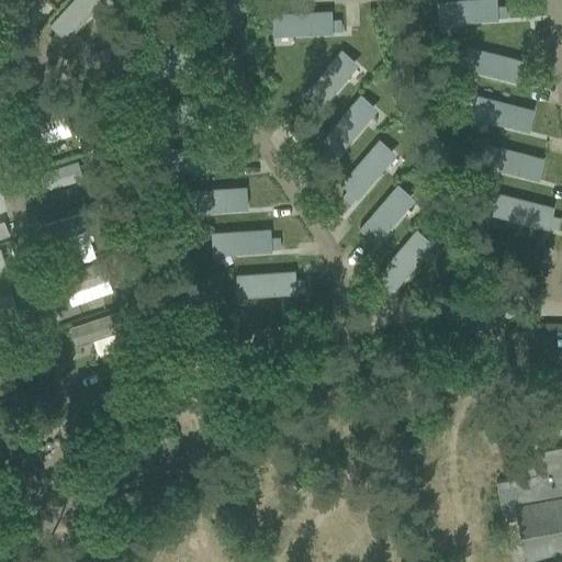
[(55,31),(48,37),(57,46),(64,40),(65,41),(102,0),(71,0),(48,25),(55,31)]
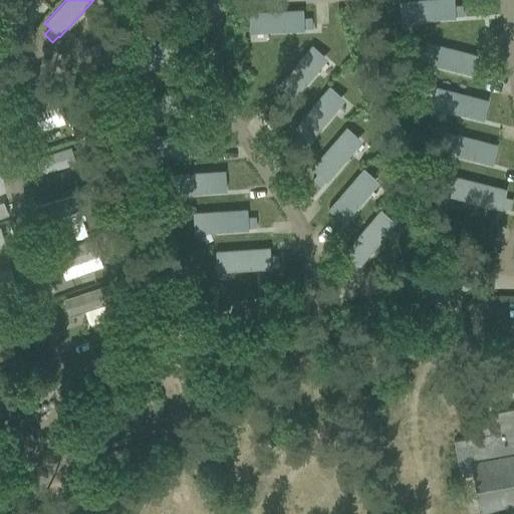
[(453,0),(415,0),(399,1),(400,21),(454,17),(454,16),(462,15),(462,5),(454,6),(453,0)]
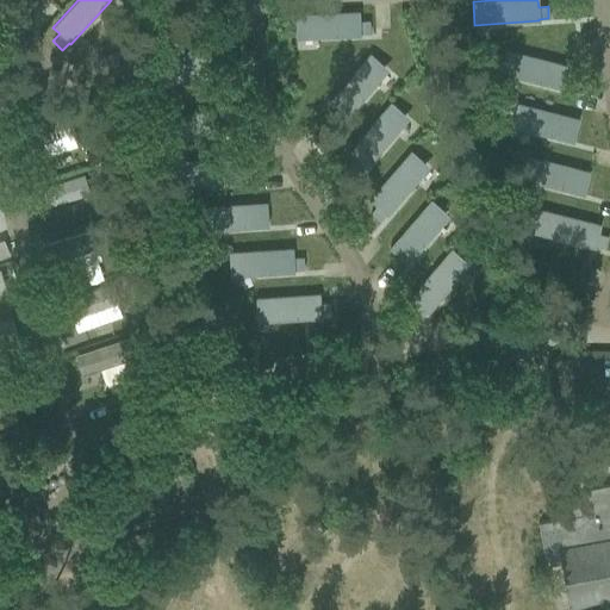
[(359,12),(294,14),(296,38),(360,36),(360,35),(369,33),(369,22),(359,22),(359,12)]
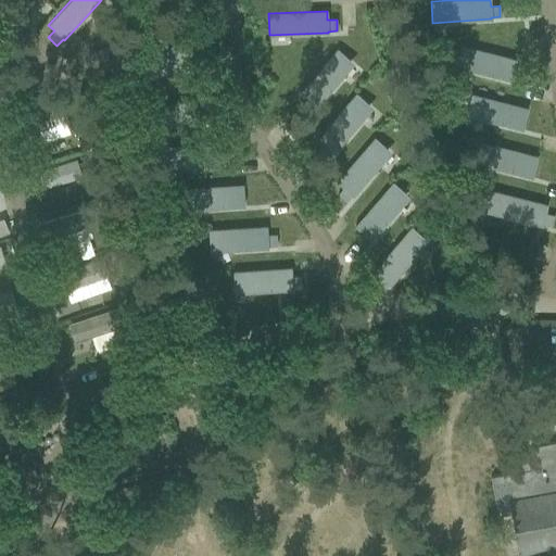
[(187,40),(131,61),(137,75),(140,81),(196,61),(187,40)]
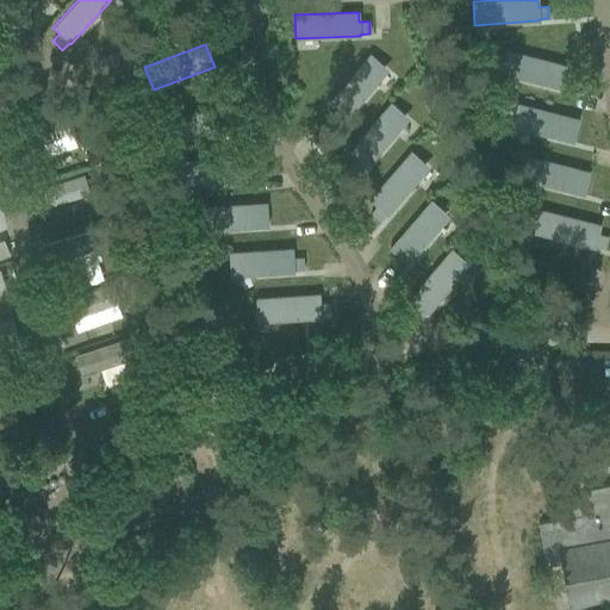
[(505,50),(499,73),(561,89),(567,66),(505,50)]
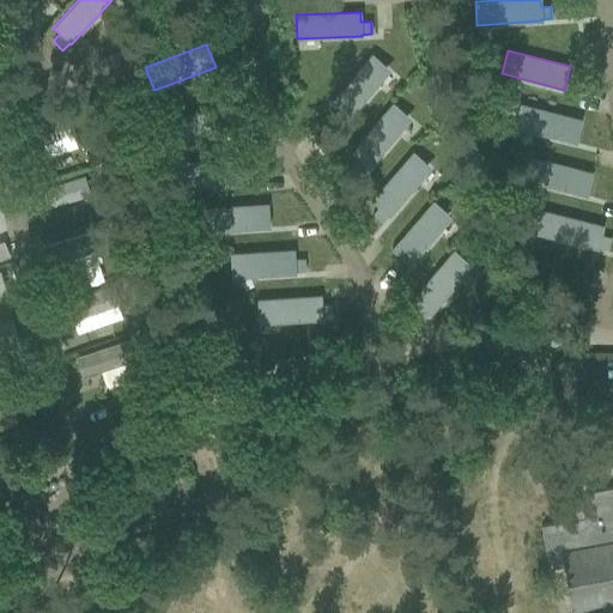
[(371,54),(329,103),(337,109),(331,116),(340,125),(346,117),(347,119),(389,70),(371,54)]
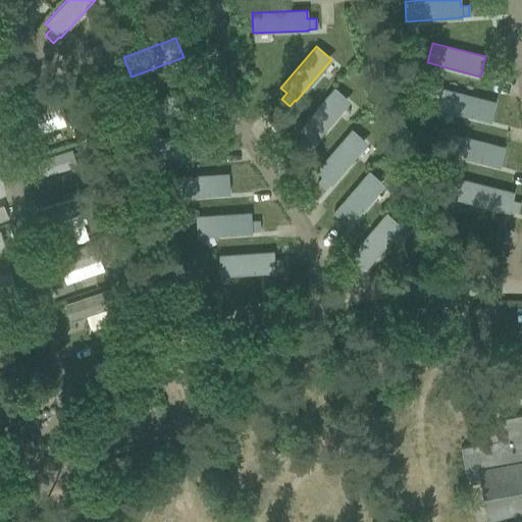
[(334,88),(298,129),(304,135),(299,141),(307,148),(312,142),(313,143),(350,101),(334,88)]
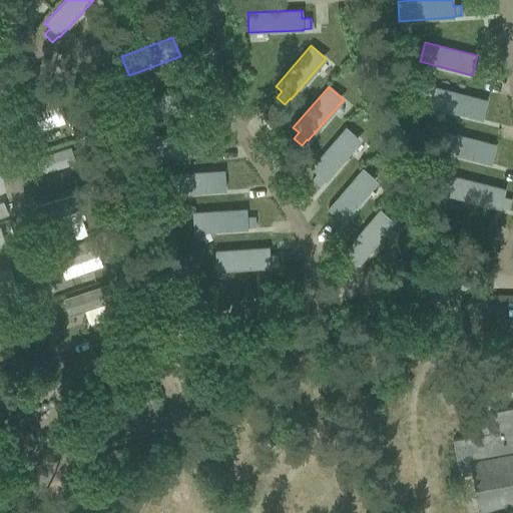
[(434,87),(429,106),(482,120),(487,100),(434,87)]
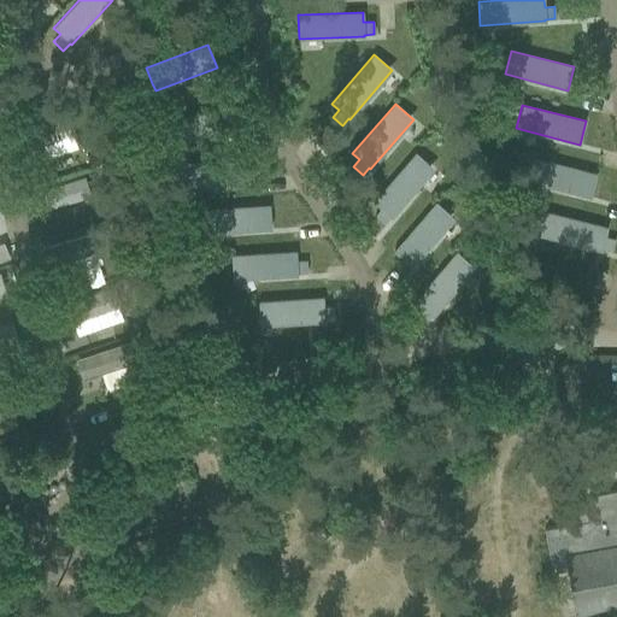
[(69,115),(15,133),(21,152),(42,144),(47,158),(77,148),(72,134),(75,134),(69,115)]
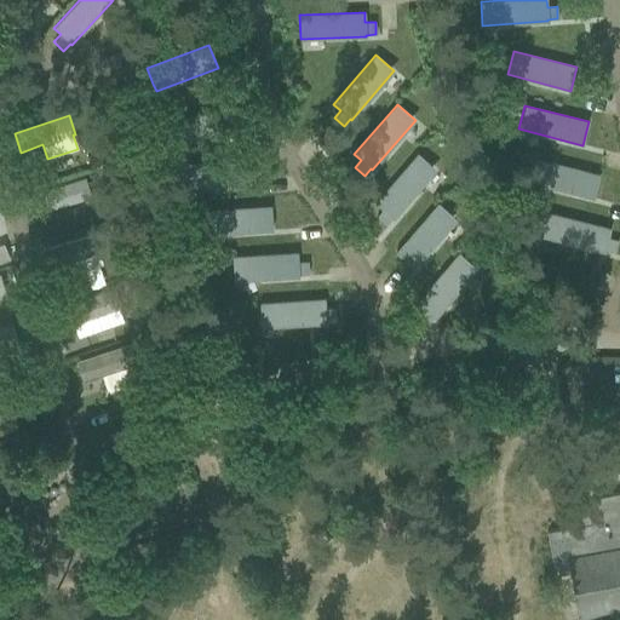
[(103,154),(89,159),(91,168),(105,164),(103,154)]
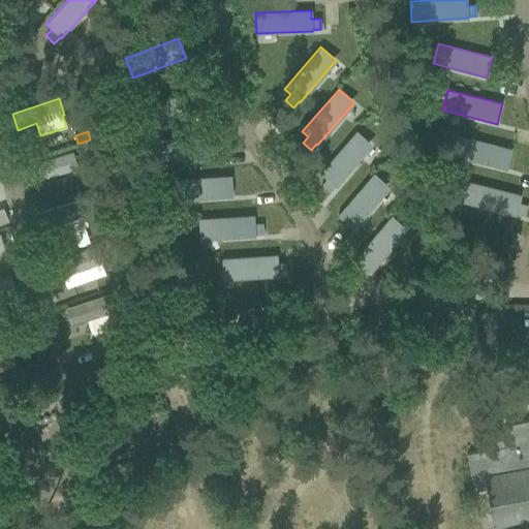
[(356,131),(319,174),(325,179),(320,185),(329,192),(334,186),(335,187),(372,145),(356,131)]
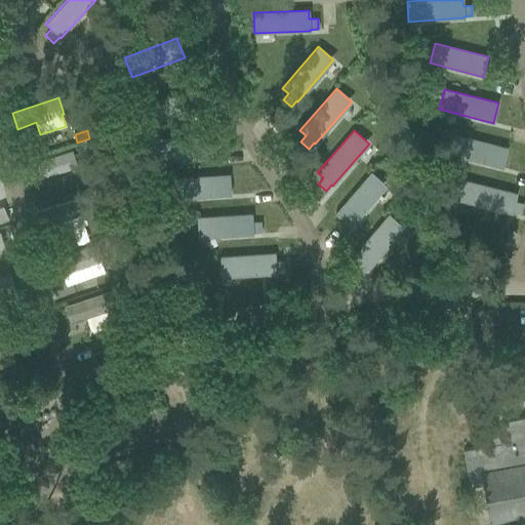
[(454,134),(448,155),(502,168),(508,148),(454,134)]
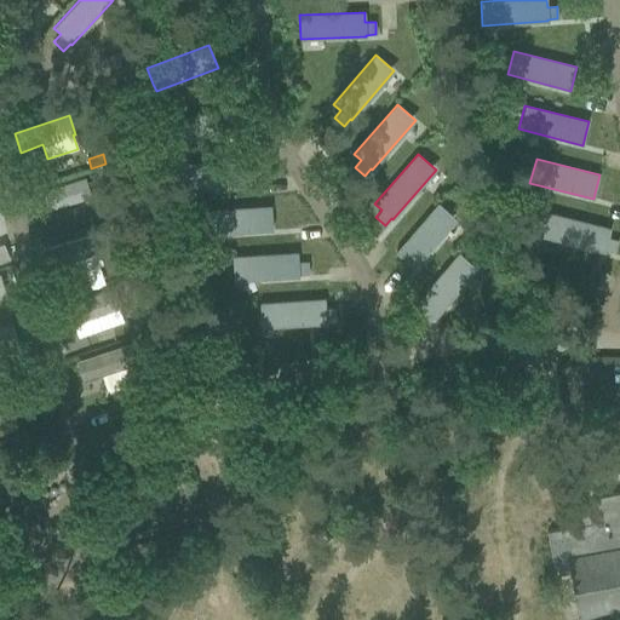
[(244,160),(174,165),(174,189),(245,184),(244,183),(254,182),(253,170),(244,170),(244,160)]
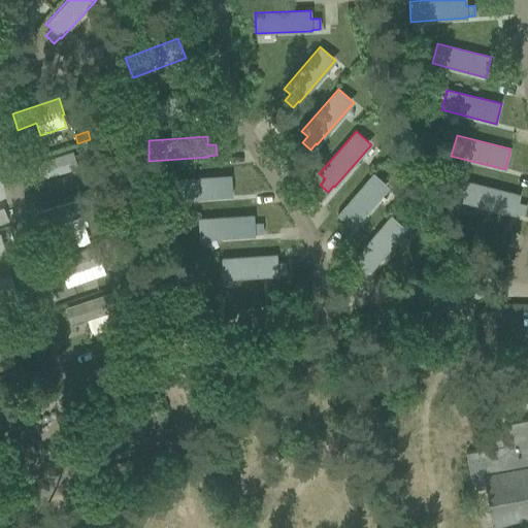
[(72,152),(26,166),(31,182),(77,167),(72,152)]
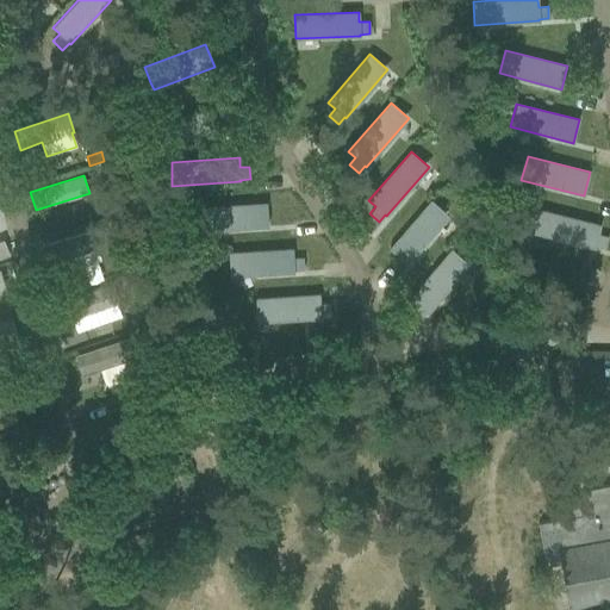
[(114,194),(105,197),(110,212),(119,210),(114,194)]
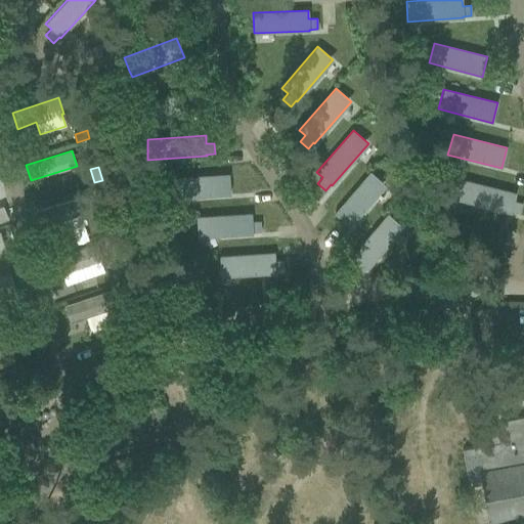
[(369,172),(334,214),(349,227),(386,185),(369,172)]
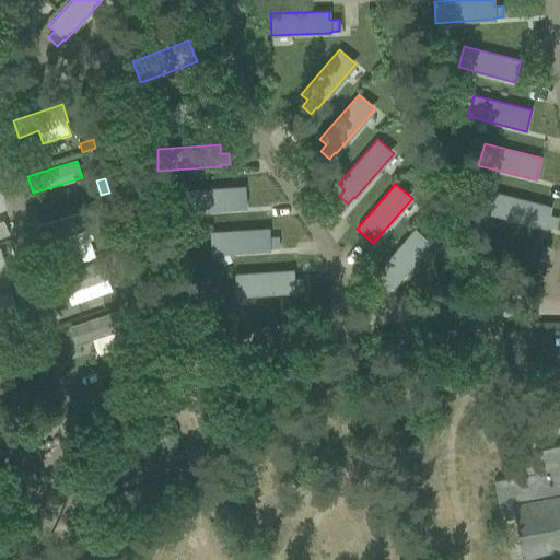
[(244,186),(186,189),(186,212),(245,208),(244,186)]
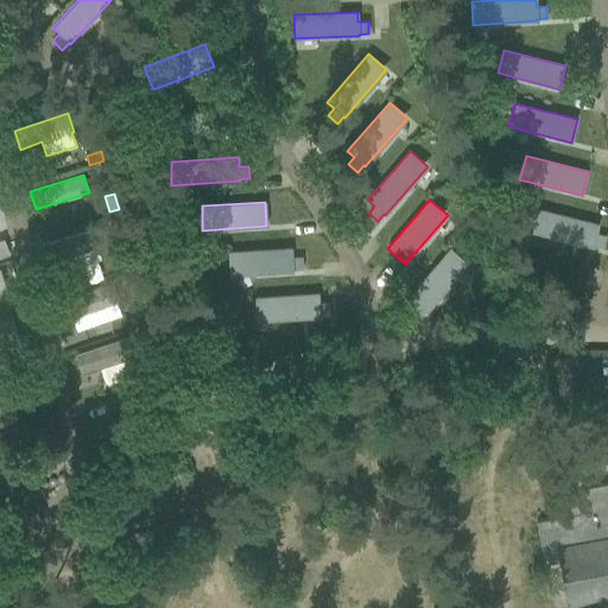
[(537,208),(531,232),(593,247),(599,225),(537,208)]
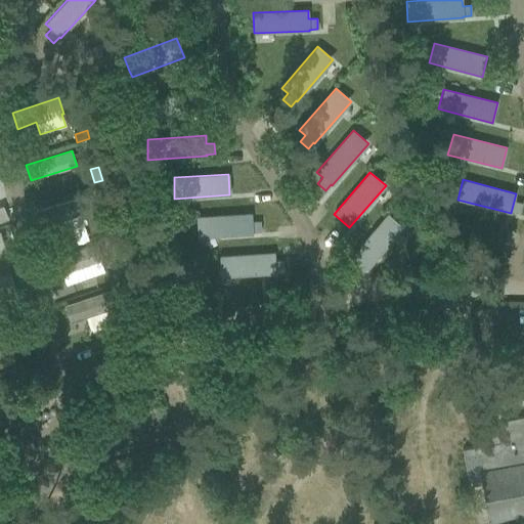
[(80,197),(38,210),(43,225),(46,225),(83,213),(85,213),(80,197)]
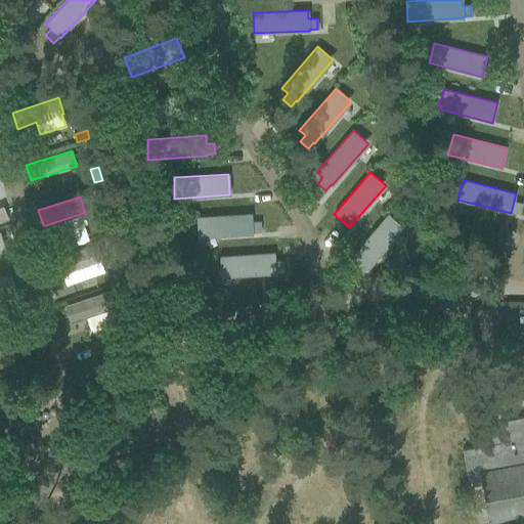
[(252,214),(195,217),(197,237),(253,233),(252,232),(260,231),(260,221),(252,221),(252,214)]
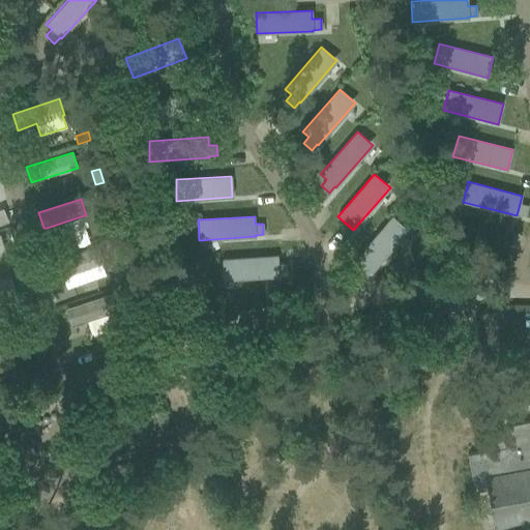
[(392,216),(355,259),(361,264),(356,271),(364,278),(371,271),(372,272),(408,230),(392,216)]
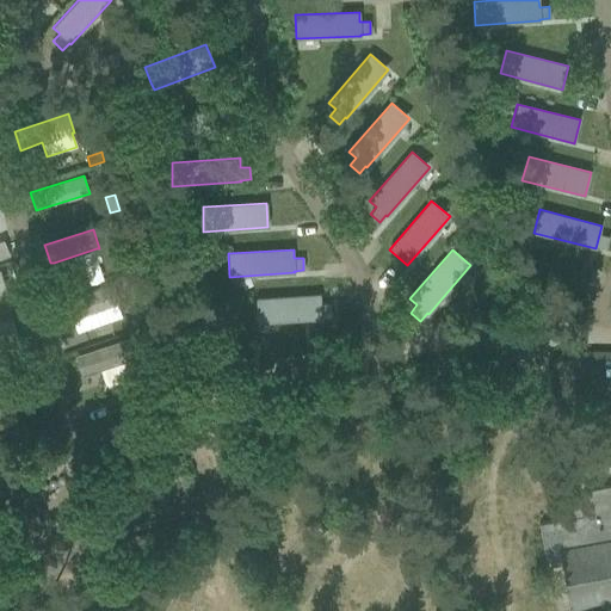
[(130,251),(117,255),(123,271),(136,267),(130,251)]
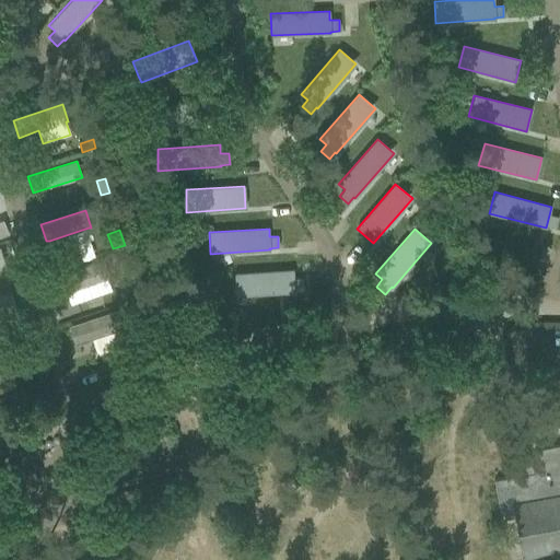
[(103,260),(55,277),(61,294),(67,293),(70,304),(111,290),(107,279),(109,278),(103,260)]
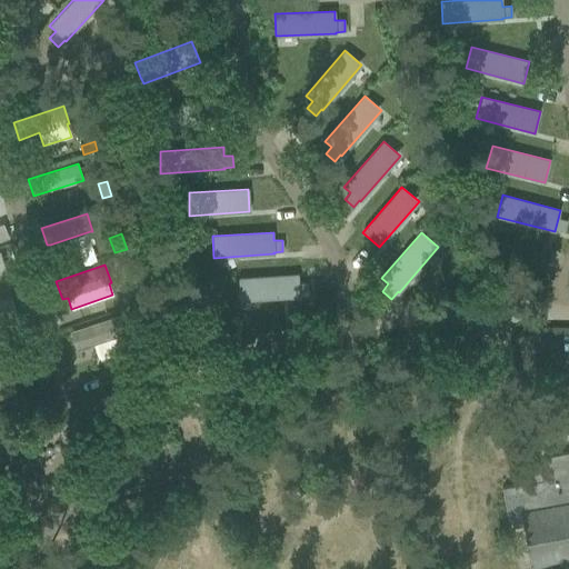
[(17,272),(5,277),(9,290),(21,286),(17,272)]
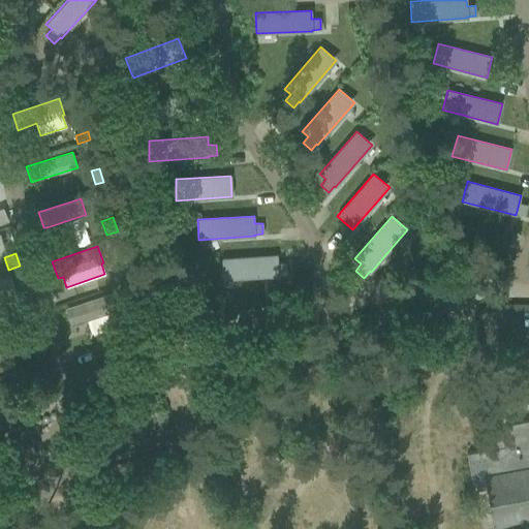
[(277,255),(220,258),(222,279),(278,276),(278,274),(286,274),(286,262),(277,263),(277,255)]
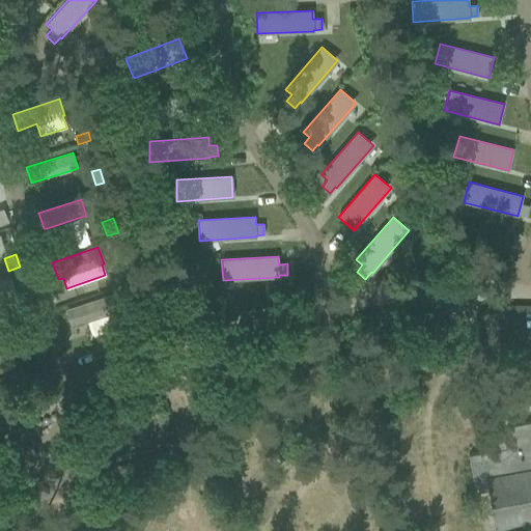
[(132,268),(120,272),(126,286),(137,282),(132,268)]
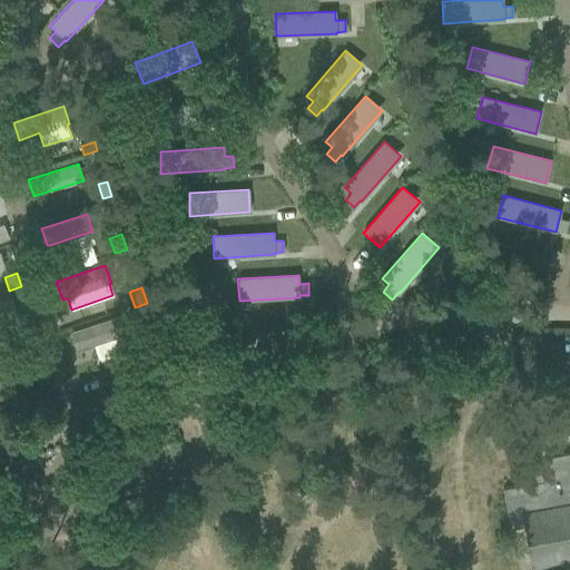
[(10,298),(0,301),(0,321),(10,317),(16,316),(10,298)]
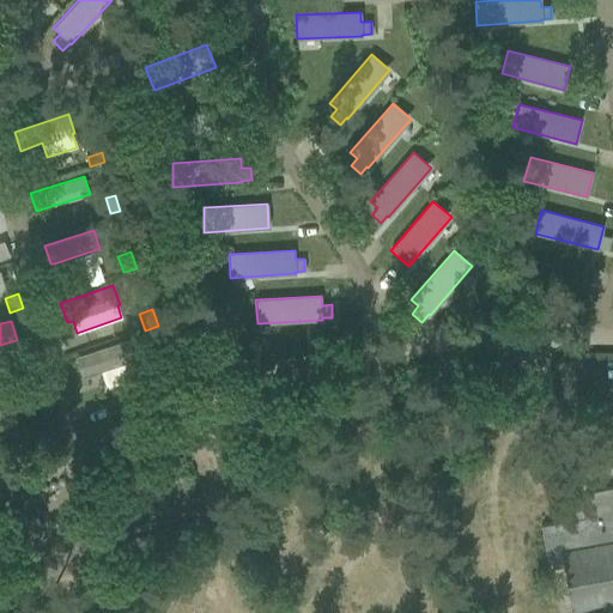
[(128,338),(76,357),(83,377),(103,370),(101,374),(105,384),(109,387),(140,376),(135,359),(128,338)]
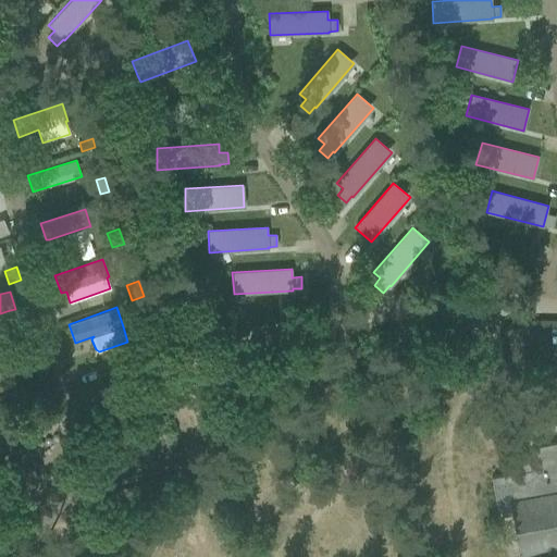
[(32,316),(21,319),(25,331),(35,327),(32,316)]
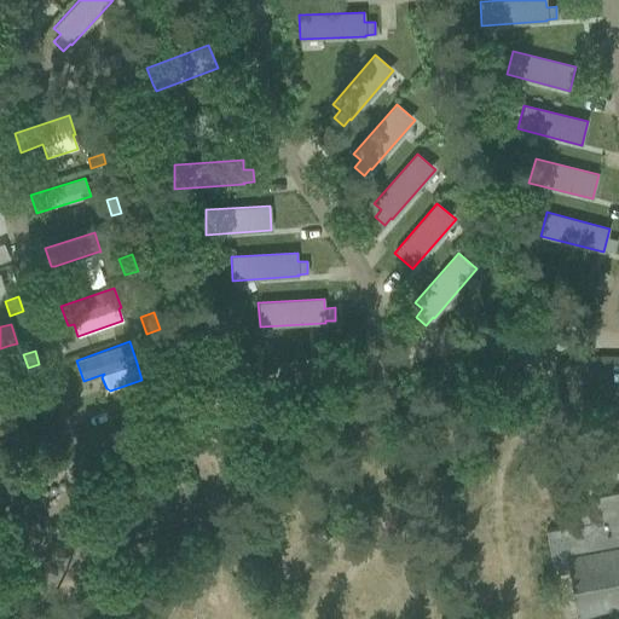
[(173,366),(156,371),(160,383),(177,377),(173,366)]
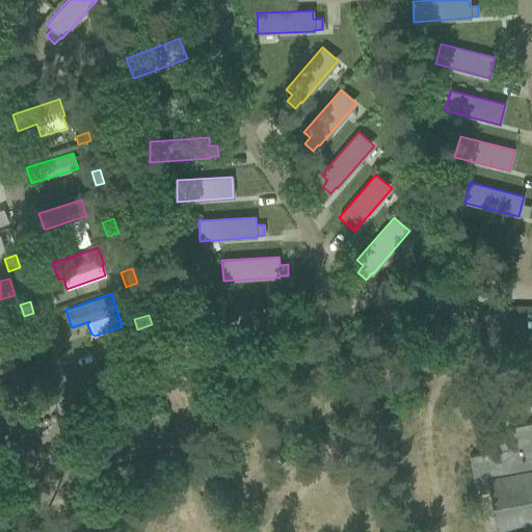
[(531,422),(503,428),(504,432),(500,433),(501,437),(485,441),(487,453),(470,456),(476,494),(488,490),(496,529),(531,522),(531,422)]
